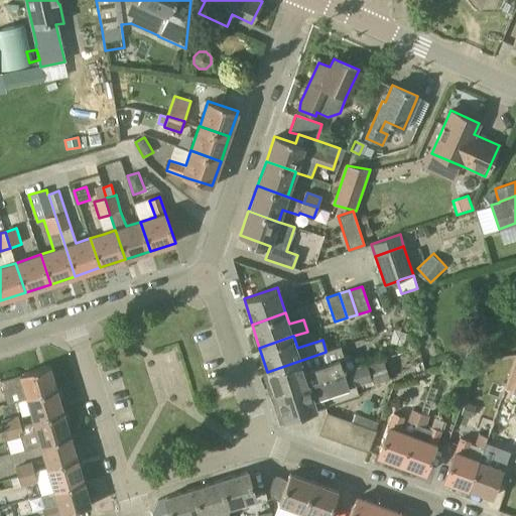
[(341,346),(326,351),(326,352),(267,372),(274,394),(348,370),(341,346)]
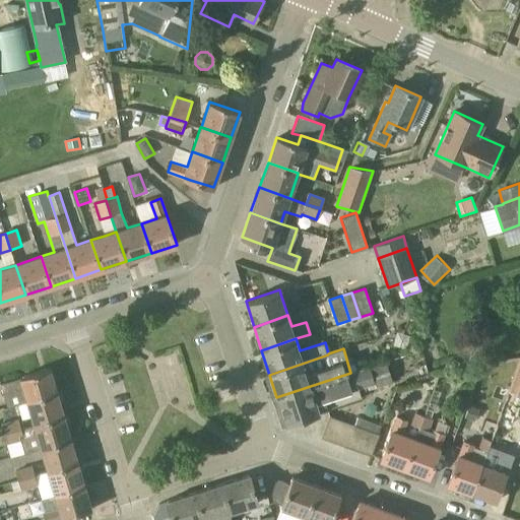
[(489,444),(495,447),(504,450),(519,402),(519,359),(497,424),(496,424),(496,425),(490,440),(489,444)]
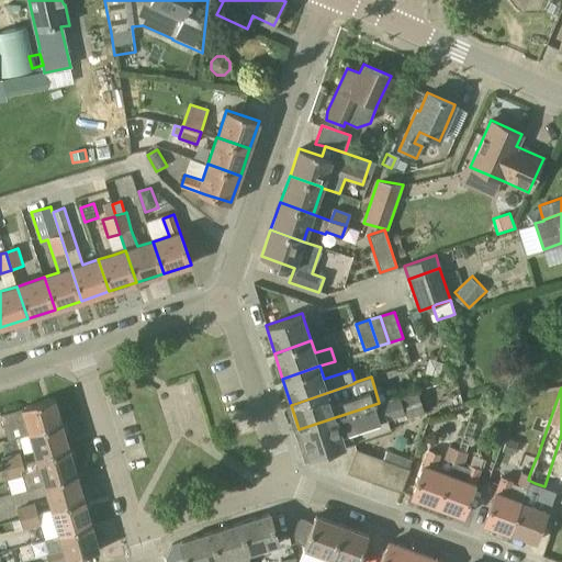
[(425,413),(417,390),(398,396),(379,403),(299,429),(308,459),(391,430),(388,420),(405,414),(406,418),(425,413)]
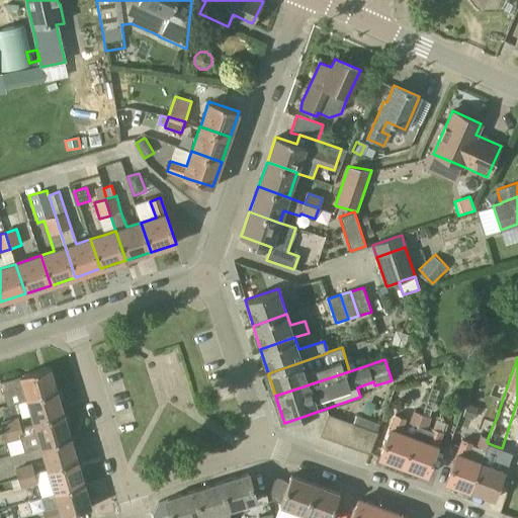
[(27,400),(57,391),(50,366),(1,381),(8,406),(27,400)]
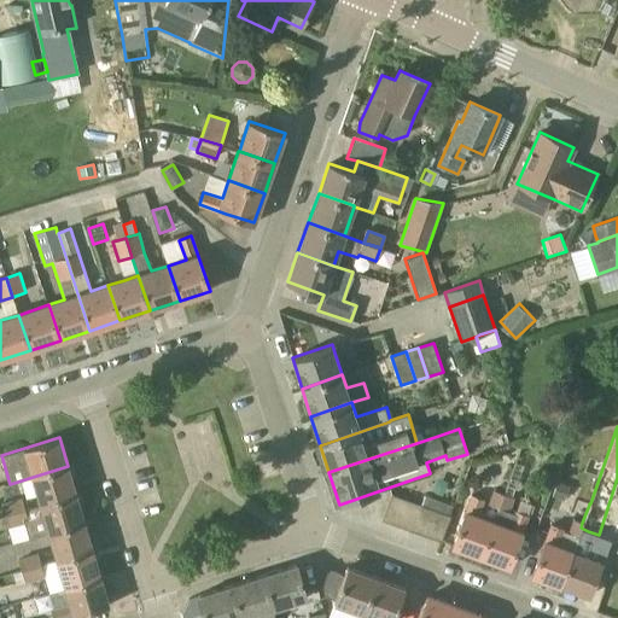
[(542,443),(544,453),(563,449),(560,438),(542,443)]
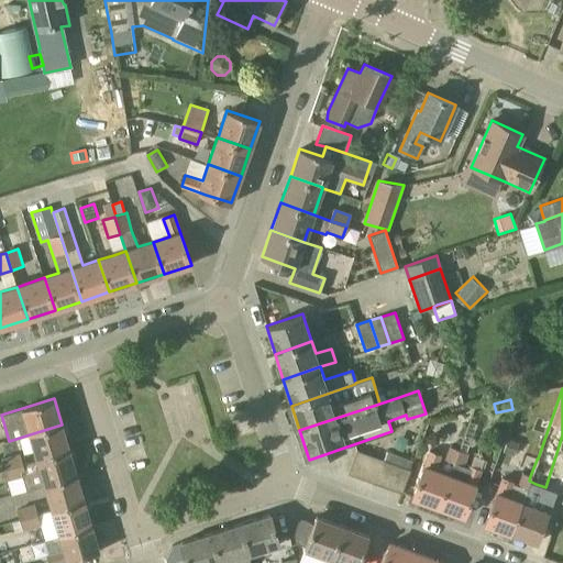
[(62,424),(30,434),(36,460),(69,450),(62,424)]
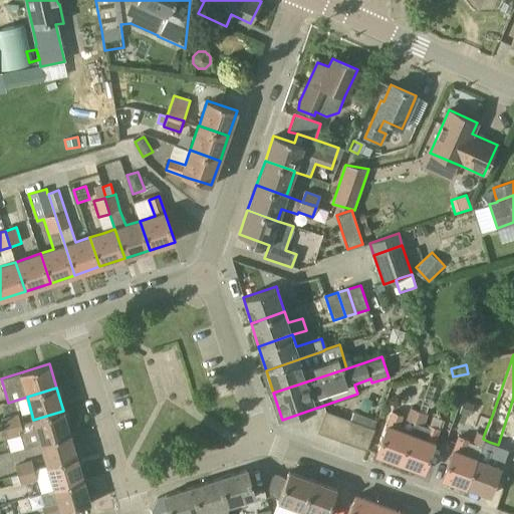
[(474,405),(464,401),(459,413),(469,417),(474,405)]
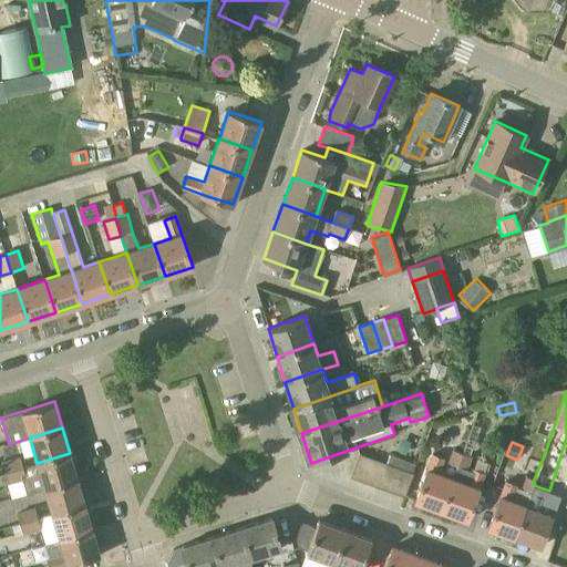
[(456,466),(462,452),(452,449),(447,462),(456,466)]
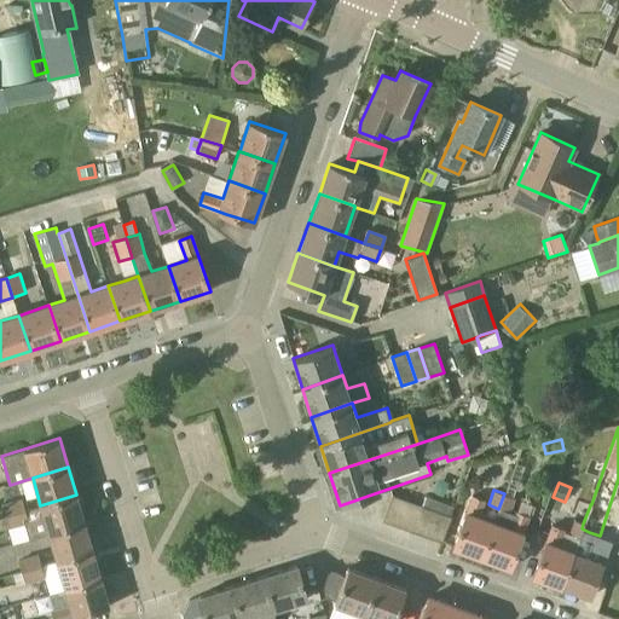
[(510,567),(528,516),(512,510),(516,498),(504,493),(498,509),(493,524),(481,556),(510,567)]
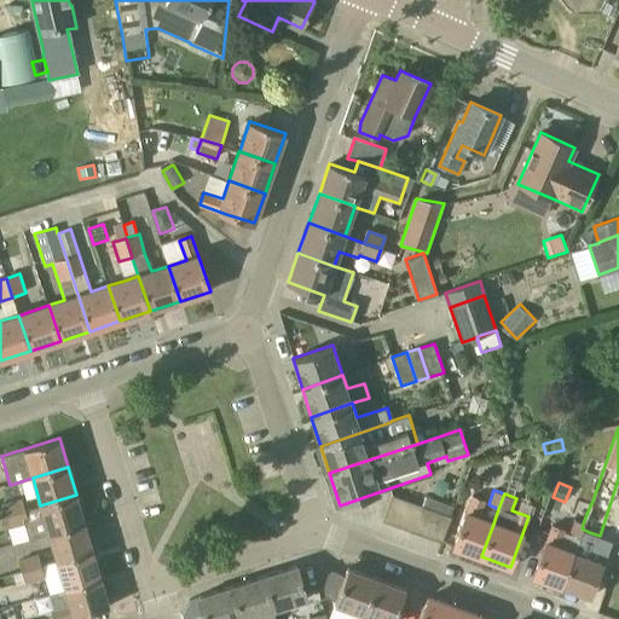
[(0,518),(0,530),(24,522),(29,538),(48,533),(48,534),(85,524),(76,495),(40,505),(25,510),(5,516),(0,518)]
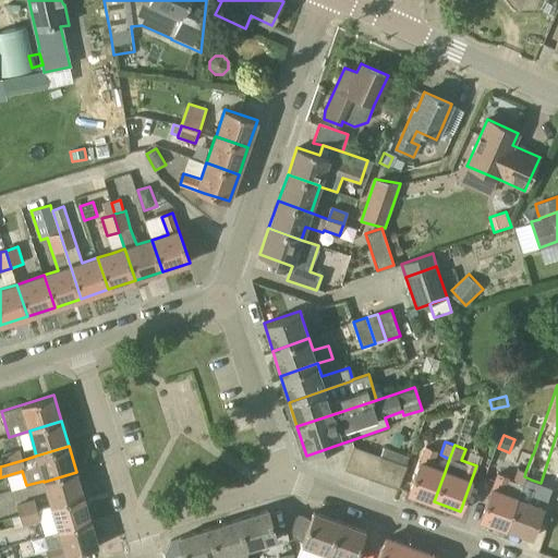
[(434,501),(445,472),(433,466),(438,451),(424,446),(416,468),(408,493),(434,501)]
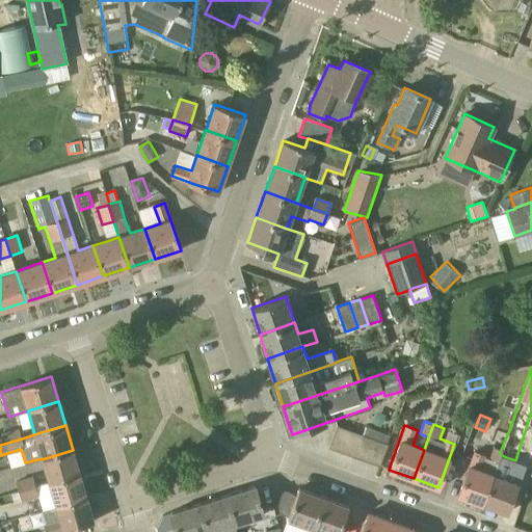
[(337,426),(329,448),(342,452),(349,430),(337,426)]
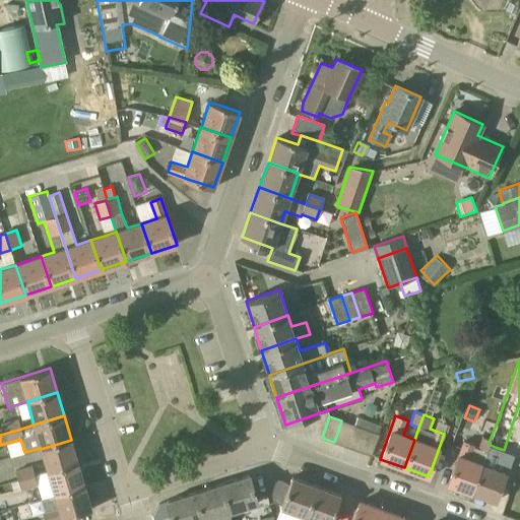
[(358,416),(354,426),(366,430),(379,434),(382,426),(358,416)]
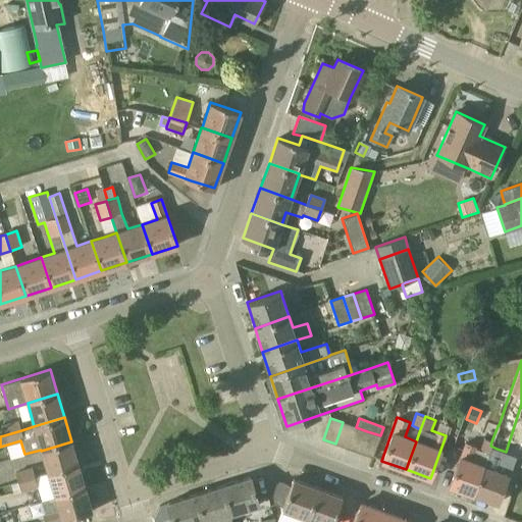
[(18,420),(1,425),(4,435),(21,430),(18,420)]
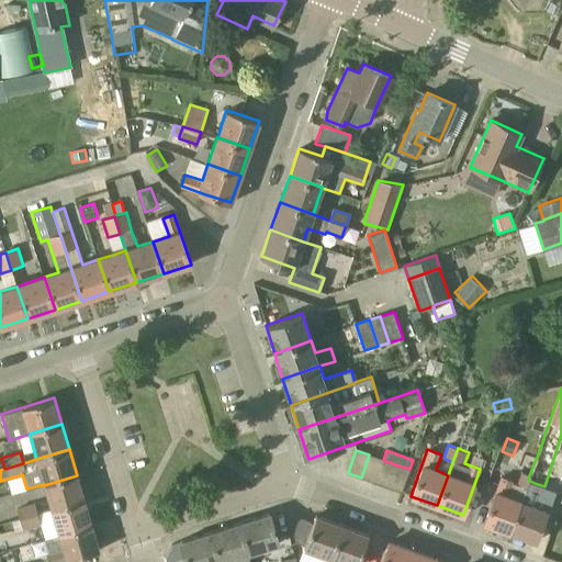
[(374,483),(382,460),(369,454),(361,478),(374,483)]
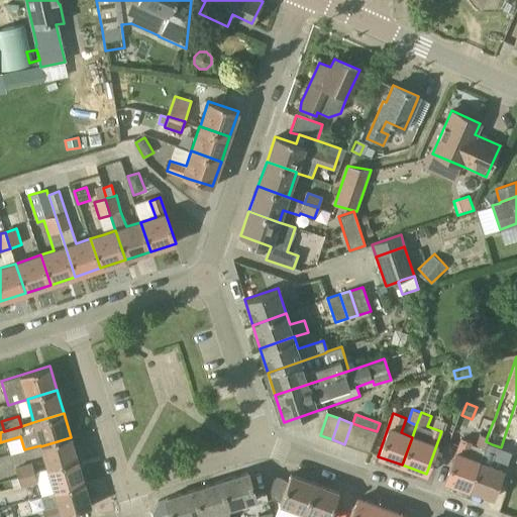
[(351,423),(344,444),(356,448),(364,427),(352,423),(351,423)]
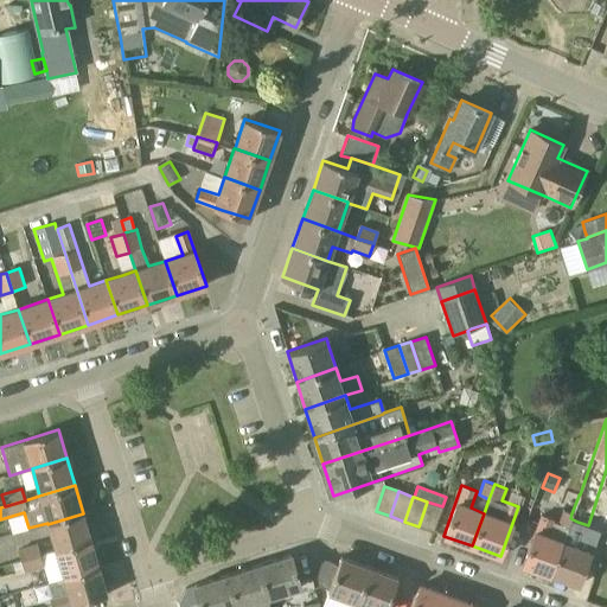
[(419,526),(433,531),(442,506),(427,502),(419,526)]
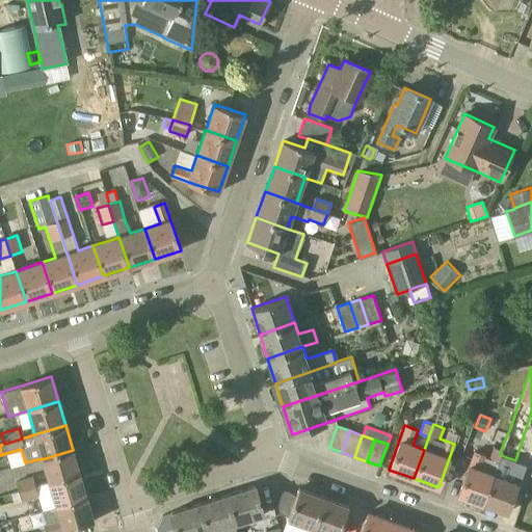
[(500,454),(501,450),(493,447),(488,459),(483,457),(484,454),(473,451),(466,471),(457,495),(482,504),(493,475),(496,463),(500,454)]
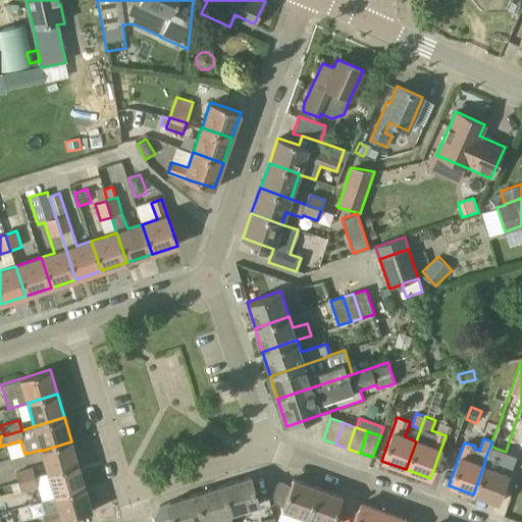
[(71,441),(41,451),(48,474),(79,465),(71,441)]
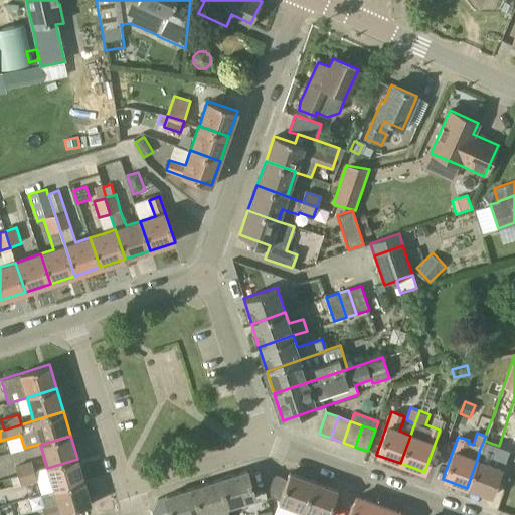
[(496,451),(491,465),(477,460),(467,488),(491,497),(506,454),(496,451)]
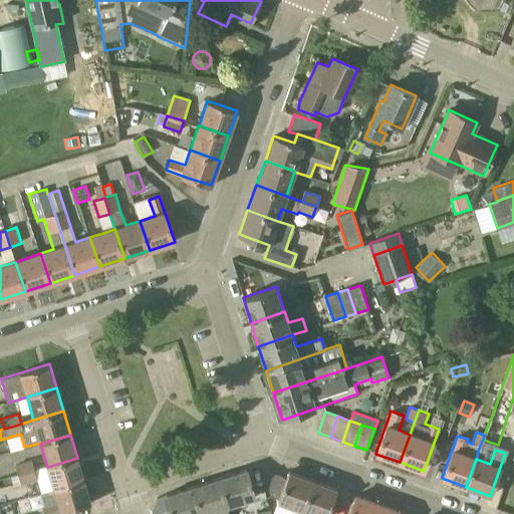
[(41,492),(53,489),(53,490),(83,481),(77,458),(47,467),(34,470),(18,474),(21,484),(37,480),(41,492)]
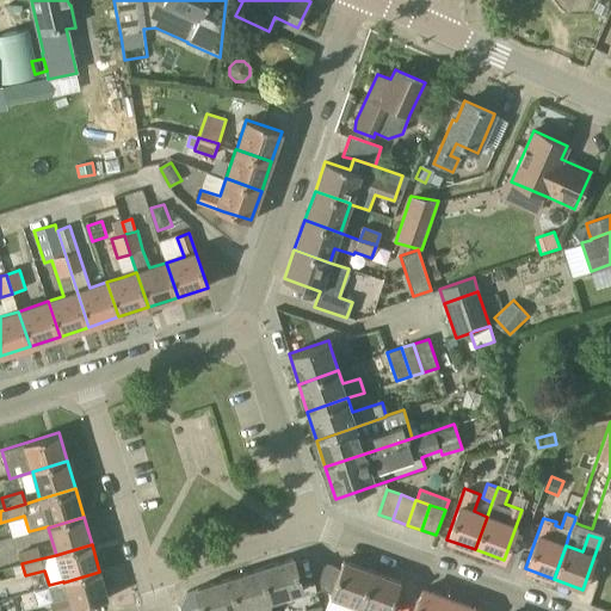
[(22,563),(41,559),(37,545),(18,551),(22,563)]
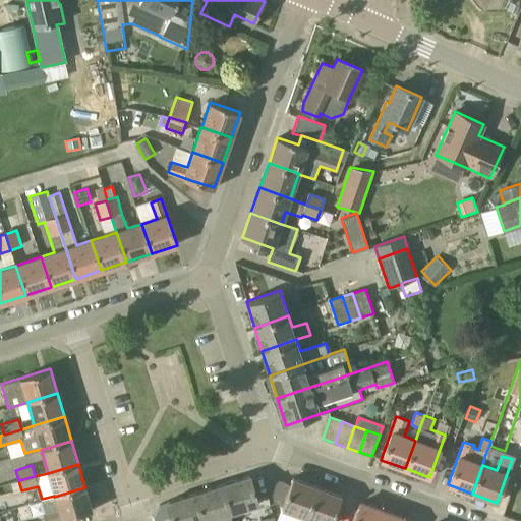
[(249,476),(221,484),(230,512),(258,503),(257,499),(249,476)]
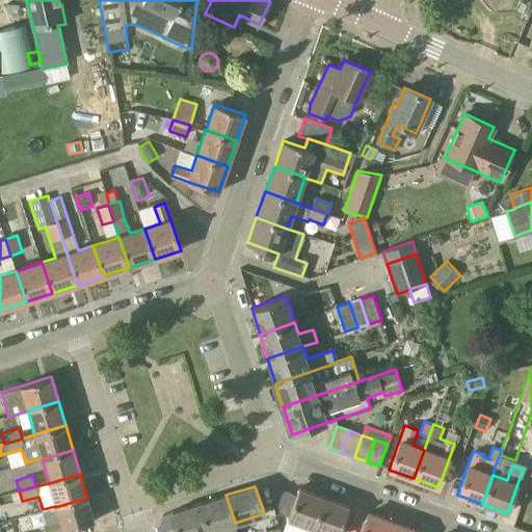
[(289,515),(288,519),(313,527),(323,497),(299,488),(297,495),(283,490),(275,510),(289,515)]
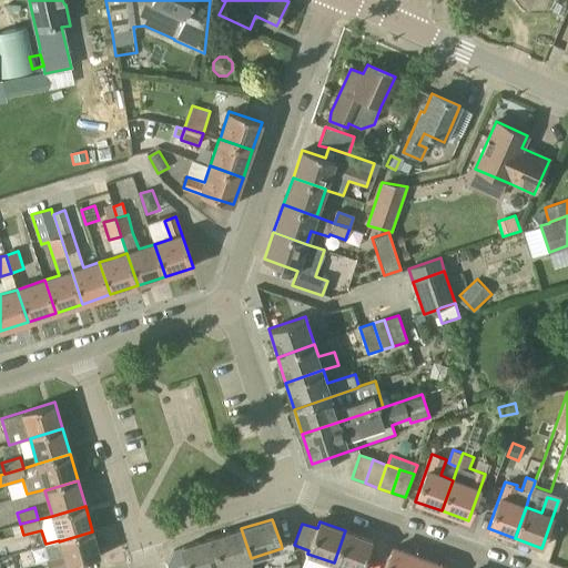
[(14,537),(23,535),(20,524),(12,527),(14,537)]
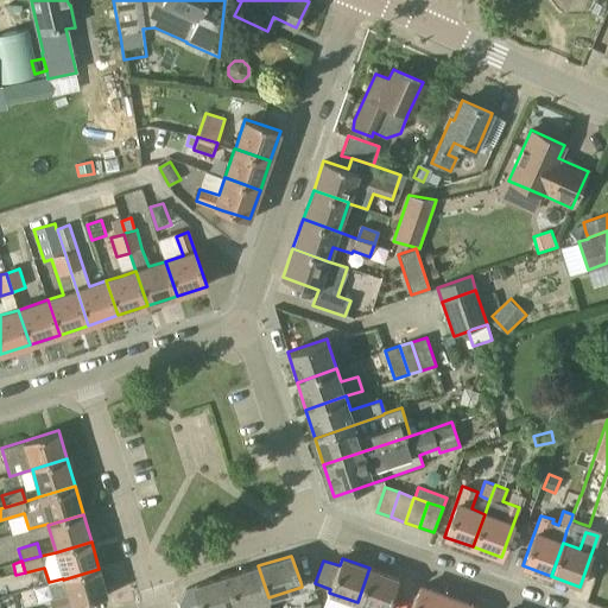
[(258,565),(254,567),(227,575),(236,607),(257,607),(255,602),(268,597),(258,565)]
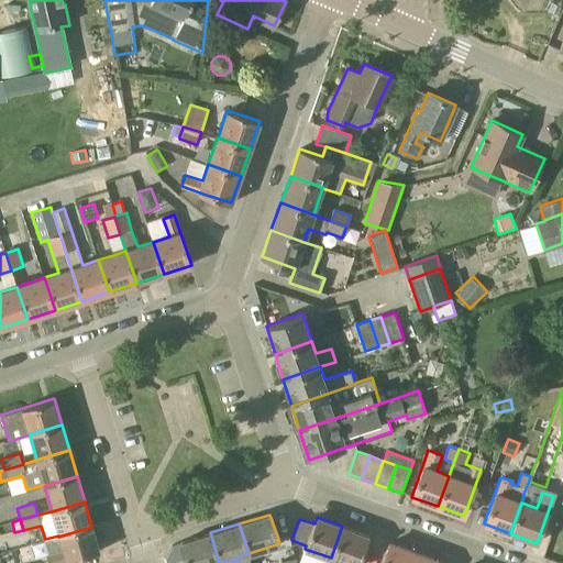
[(331,558),(332,559),(343,562),(359,562),(368,536),(342,526),(331,558)]
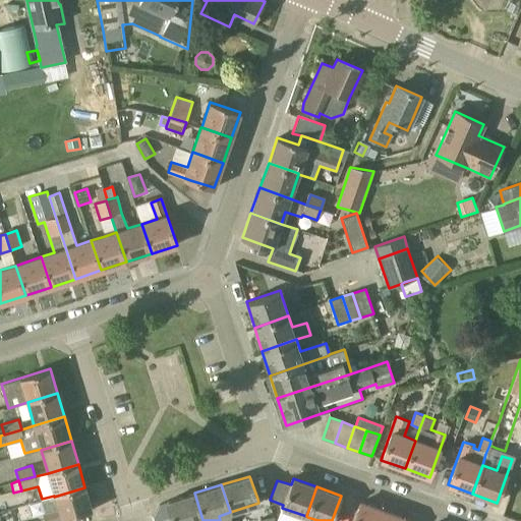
[(41,500),(45,513),(42,514),(44,520),(52,520),(61,519),(61,520),(92,511),(84,487),(54,497),(54,496),(42,499),(41,500)]
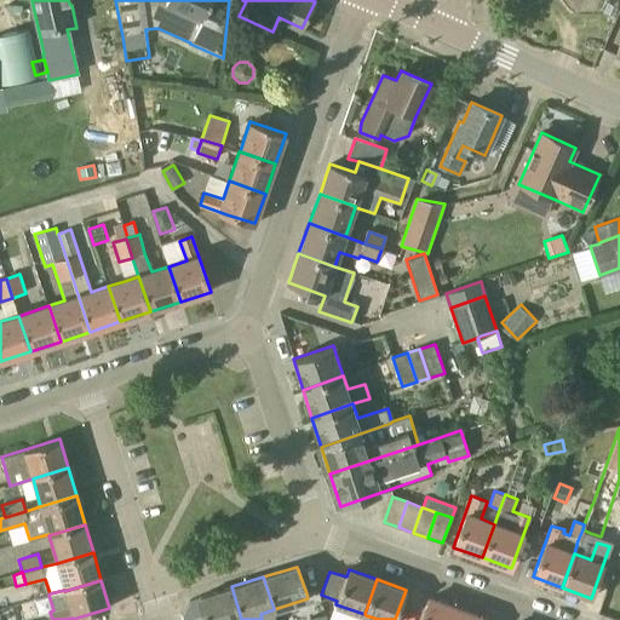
[(241,619),(231,586),(199,597),(199,598),(205,616),(206,619),(241,619)]
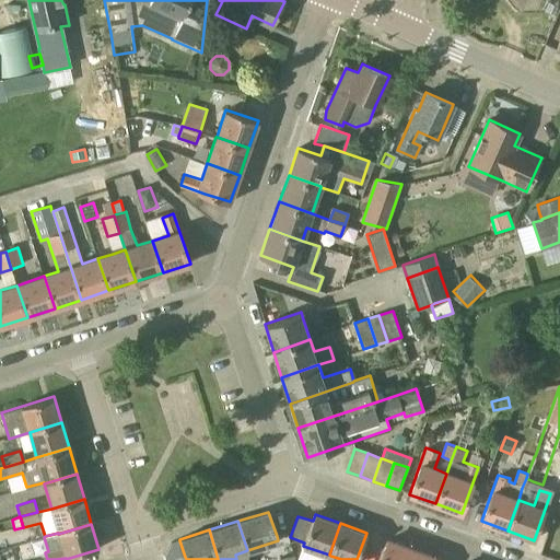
[(165,559),(175,559),(185,557),(179,540),(171,543),(164,556),(165,559)]
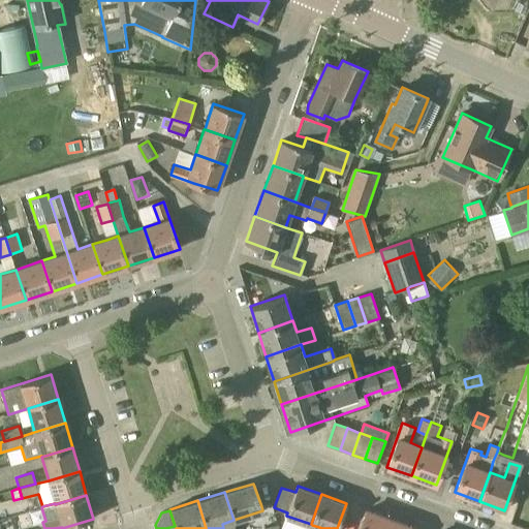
[(386,528),(391,520),(366,510),(359,528),(386,528)]
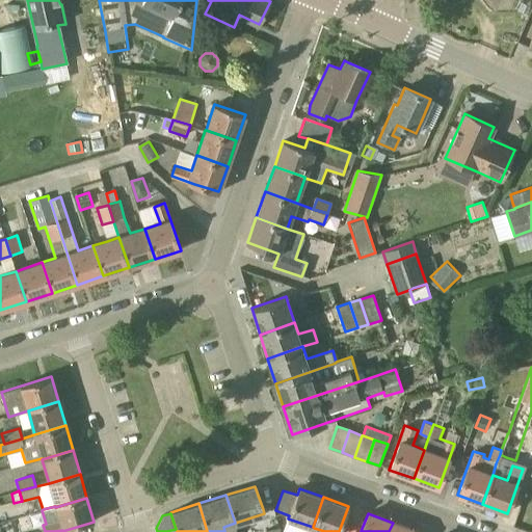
[(417,531),(418,531),(393,523),(389,531),(417,531)]
